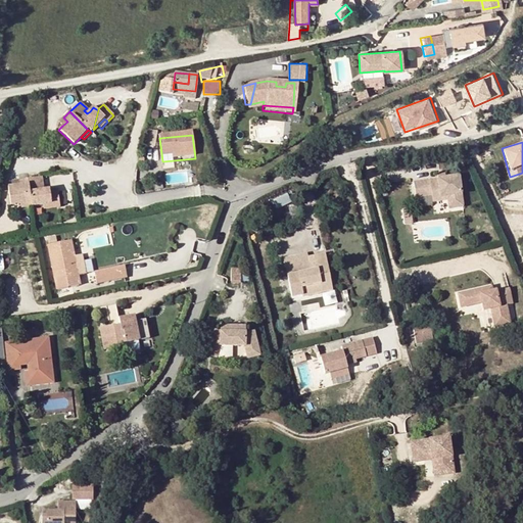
[(33,207),(45,205),(52,204),(53,209),(61,208),(60,193),(52,194),(51,190),(46,191),(42,191),(41,186),(45,186),(44,177),(20,180),(21,185),(9,187),(12,206),(22,204),(33,203),(33,207)]
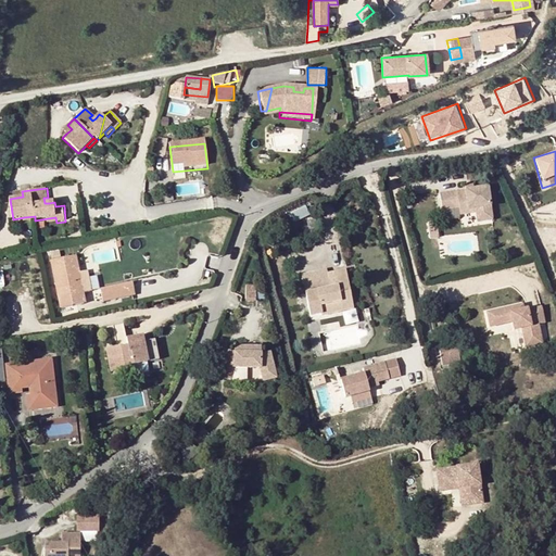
[(465,191),(440,194),(442,211),(459,209),(459,212),(476,210),(476,213),(477,223),(492,220),(488,188),(474,190),(465,191)]
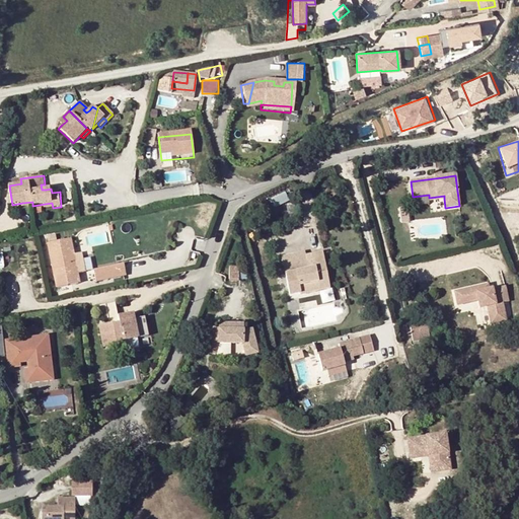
[(272,198),(276,206),(291,200),(287,191),(272,198)]
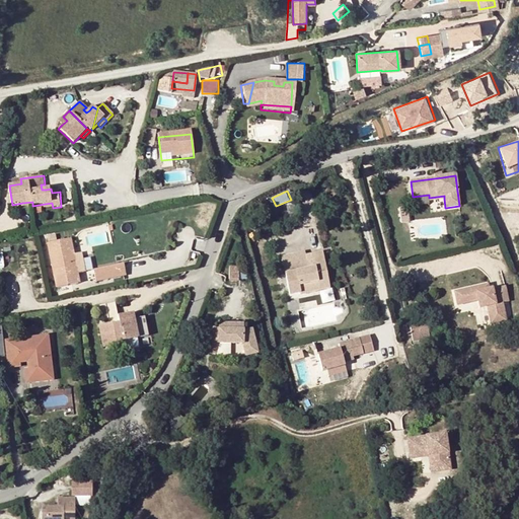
[(54,277),(56,289),(78,285),(76,275),(72,276),(69,262),(73,262),(69,239),(48,243),(52,265),(54,264),(57,277),(54,277)]
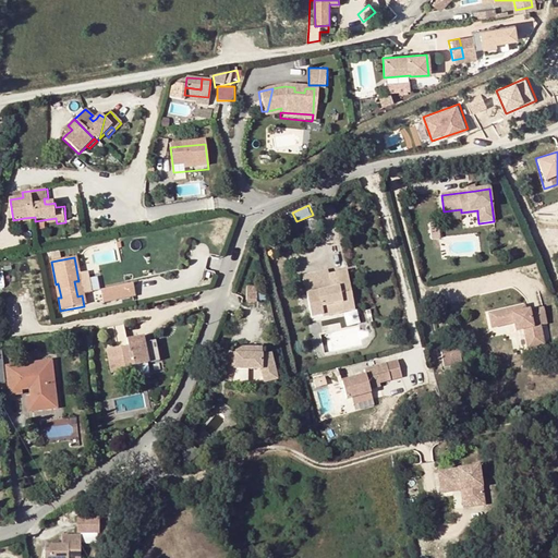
[(322,317),(344,312),(341,300),(351,298),(346,273),(328,276),(331,290),(306,295),(311,317),(320,315),(322,317)]
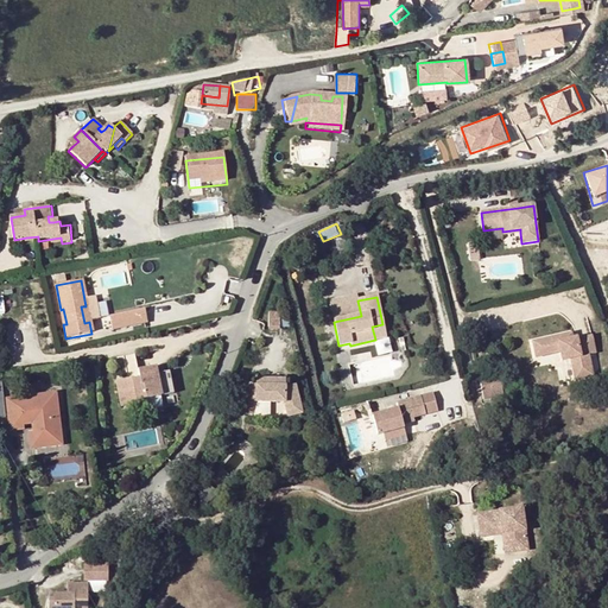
[(145,310),(133,311),(135,324),(147,323),(145,310)]
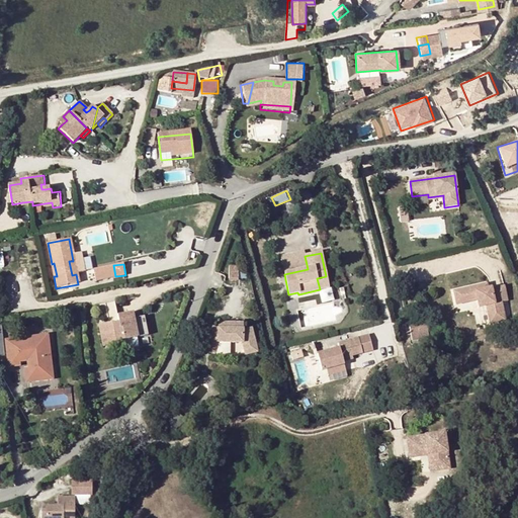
[(94,281),(115,276),(113,265),(92,269),(94,281)]
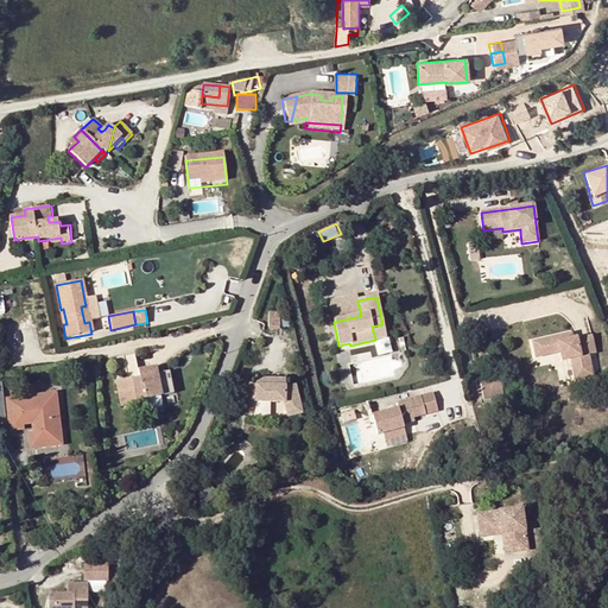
[(276,314),(265,315),(265,330),(277,329),(276,314)]
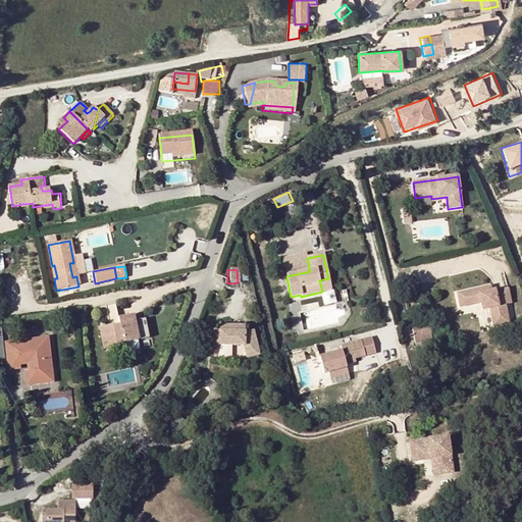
[(332,291),(328,278),(319,280),(322,292),(332,291)]
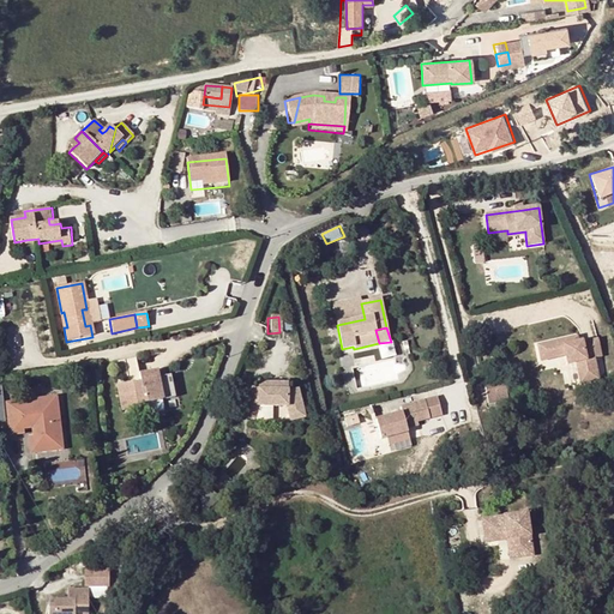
[(571,338),(539,347),(542,362),(566,356),(569,365),(577,362),(582,384),(600,379),(595,359),(602,357),(597,339),(583,343),(583,342),(572,344),(571,338)]
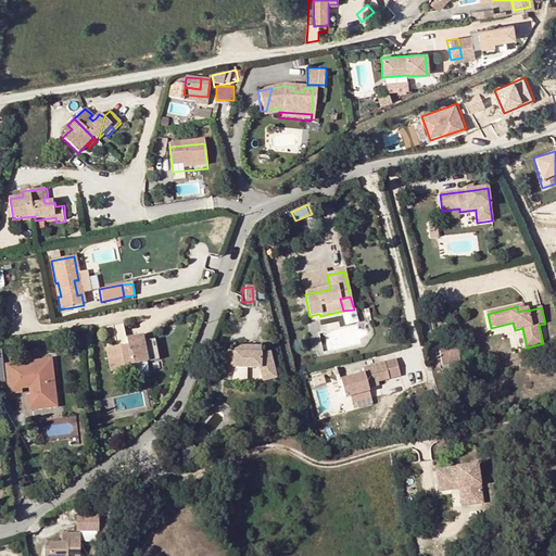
[(108,349),(112,371),(129,368),(129,367),(148,363),(142,336),(126,339),(128,346),(123,349),(122,345),(108,349)]
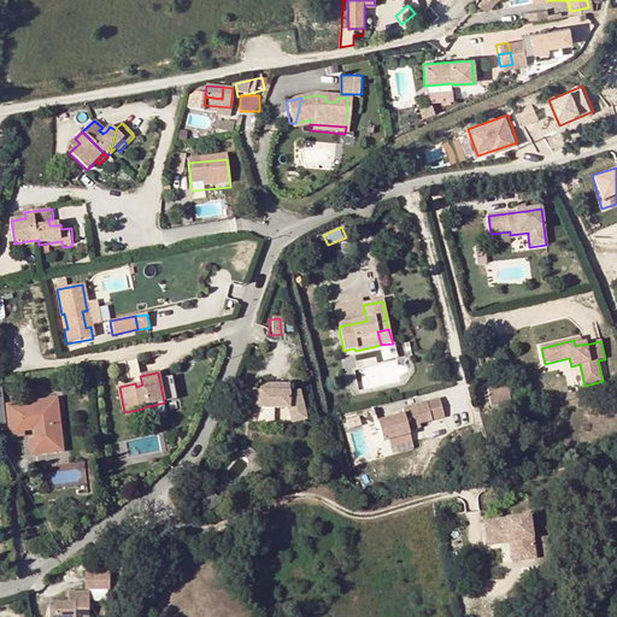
[(251,388),(246,409),(260,412),(289,411),(293,425),(307,422),(305,409),(300,392),(292,393),(291,387),(260,387),(260,391),(251,388)]
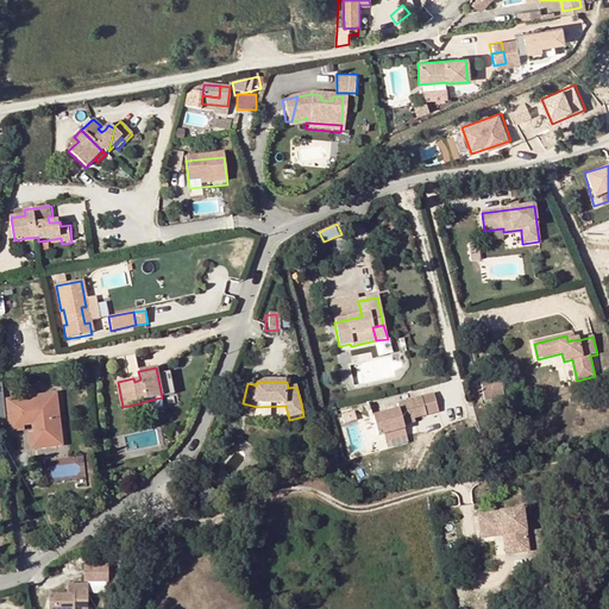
[(27,397),(6,399),(10,432),(24,431),(24,422),(35,421),(36,432),(29,433),(30,445),(33,447),(33,450),(51,447),(50,439),(62,438),(60,418),(56,419),(54,397),(49,394),(39,395),(41,401),(32,401),(32,399),(27,400),(27,397)]
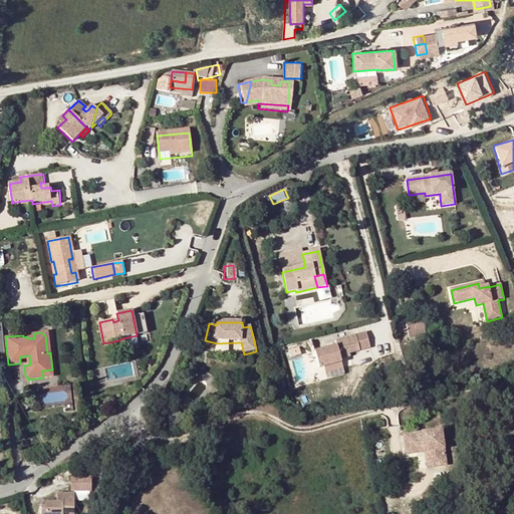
[(356,335),(337,341),(342,358),(351,356),(351,353),(360,350),(356,335)]
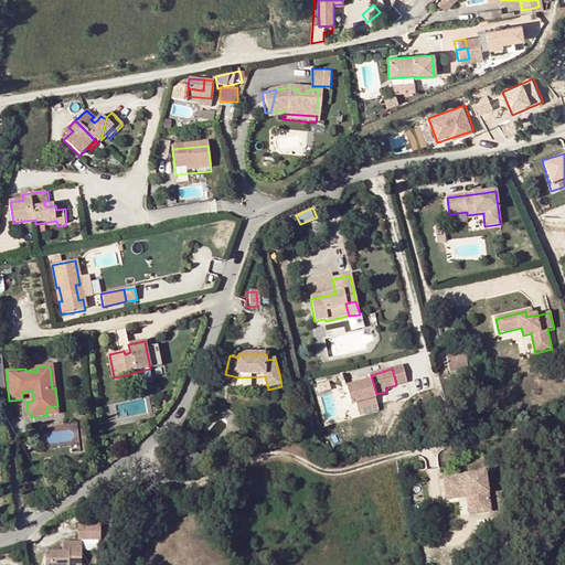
[(238,377),(225,374),(223,384),(235,387),(238,377)]
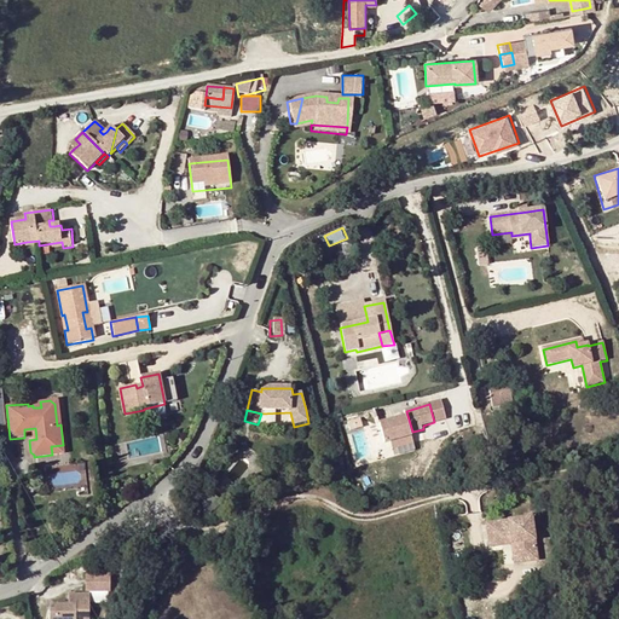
[(380,420),(388,449),(412,441),(405,412),(380,420)]
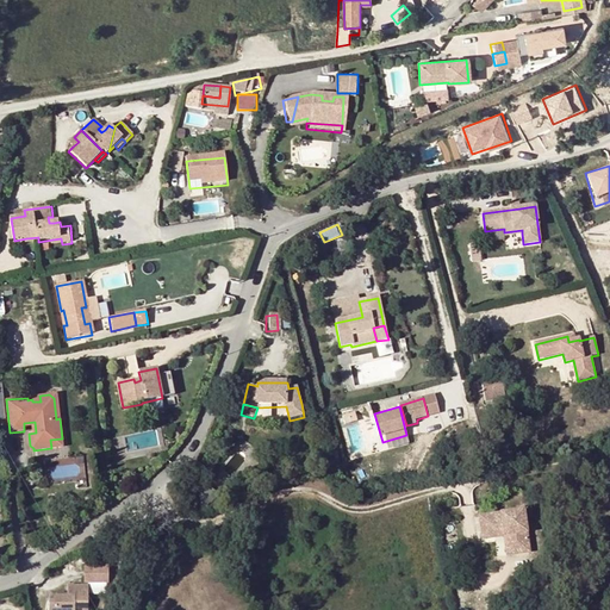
[(331,433),(327,415),(317,418),(323,436),(331,433)]
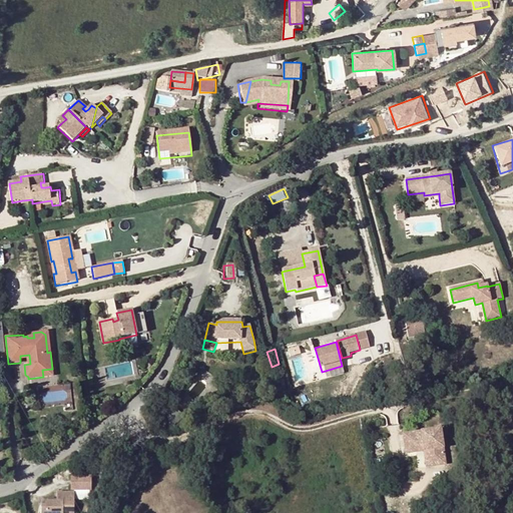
[(279,364),(272,367),(274,374),(281,372),(279,364)]
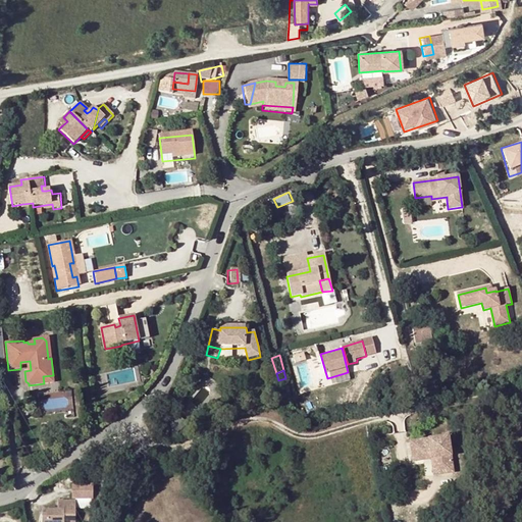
[(131,377),(133,397),(142,395),(141,377),(131,377)]
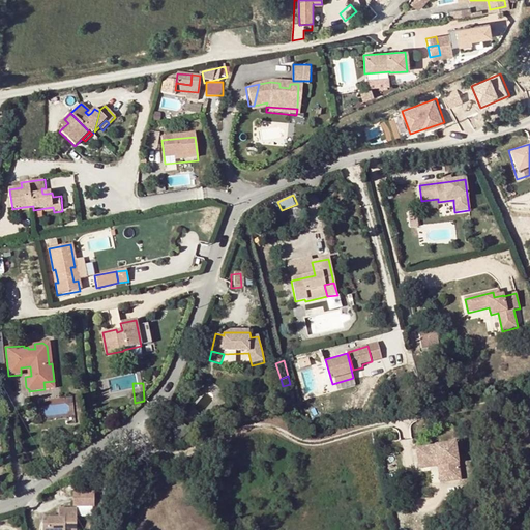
[(454,442),(427,446),(429,463),(438,461),(439,466),(443,465),(445,481),(461,479),(454,442)]
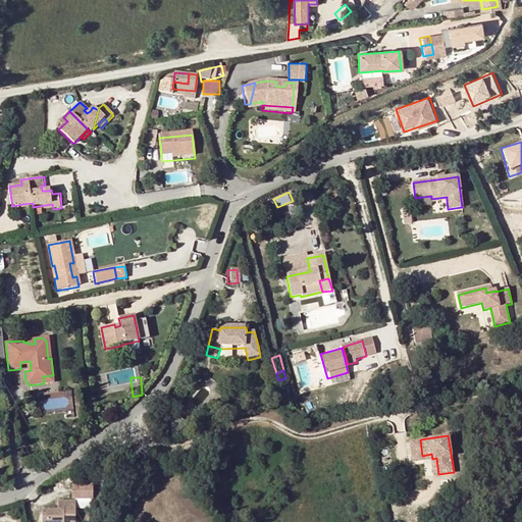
[(420,439),(410,441),(413,461),(432,459),(431,454),(422,456),(420,439)]
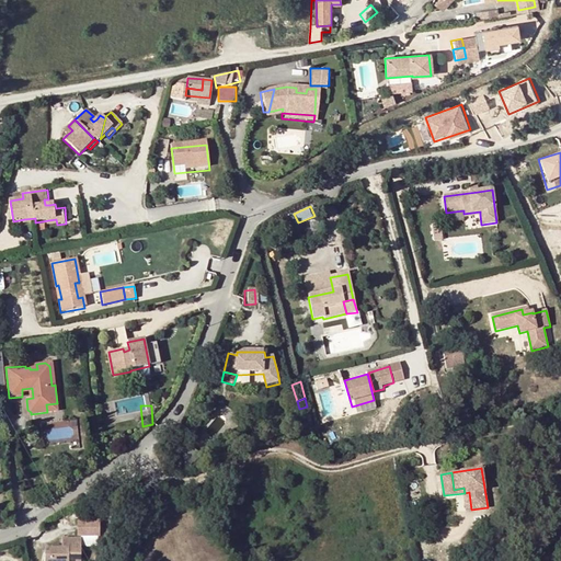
[(96,506),(75,510),(78,525),(99,522),(96,506)]
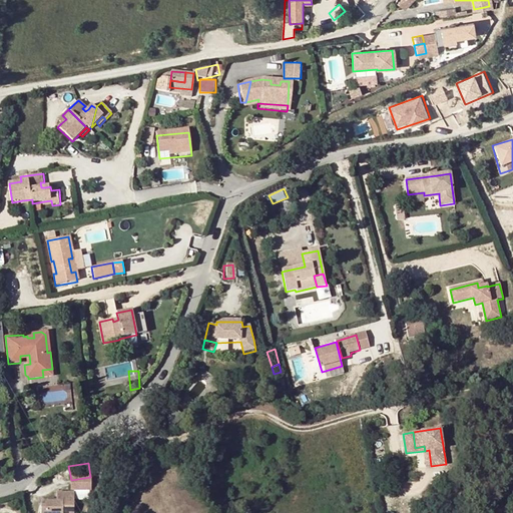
[(67,512),(68,512),(66,503),(77,502),(74,482),(56,485),(57,495),(44,498),(46,512),(67,512)]
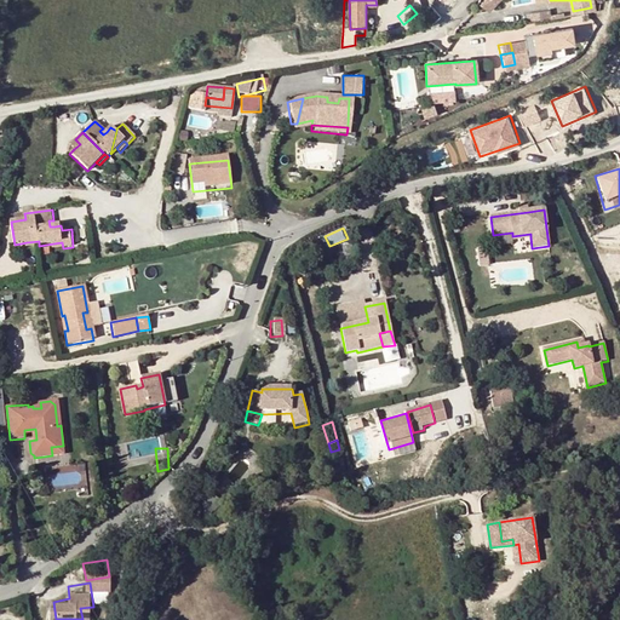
[(80,608),(82,619),(96,615),(93,607),(80,608)]
